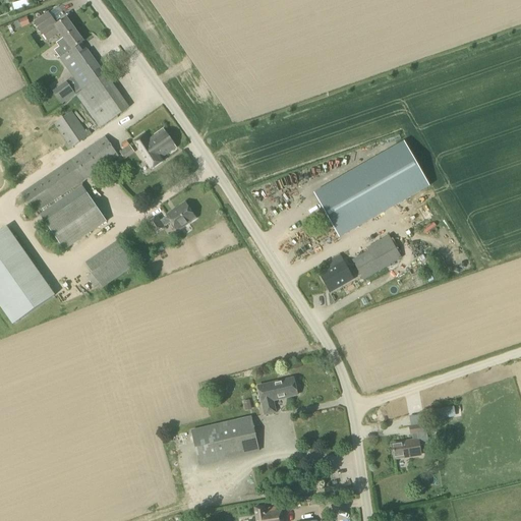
[(41,34),(56,23),(48,12),(33,23),(41,34)]
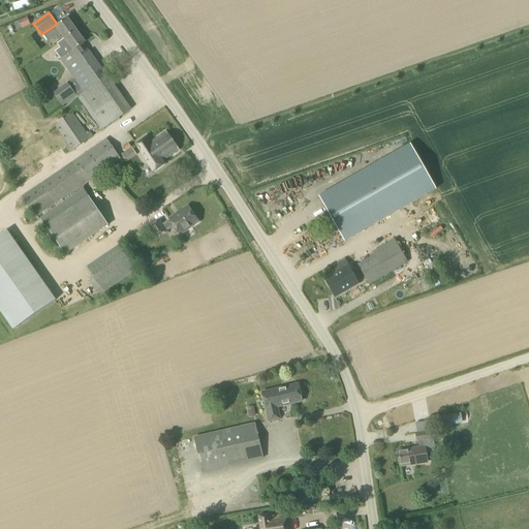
[(22,29),(30,26),(26,18),(19,21),(22,29)]
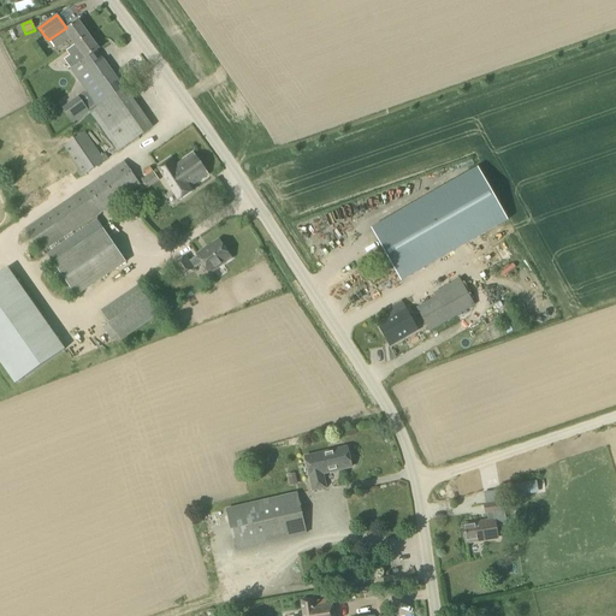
[(75,46),(88,36),(78,23),(65,31),(64,30),(49,40),(57,49),(70,40),(75,46)]
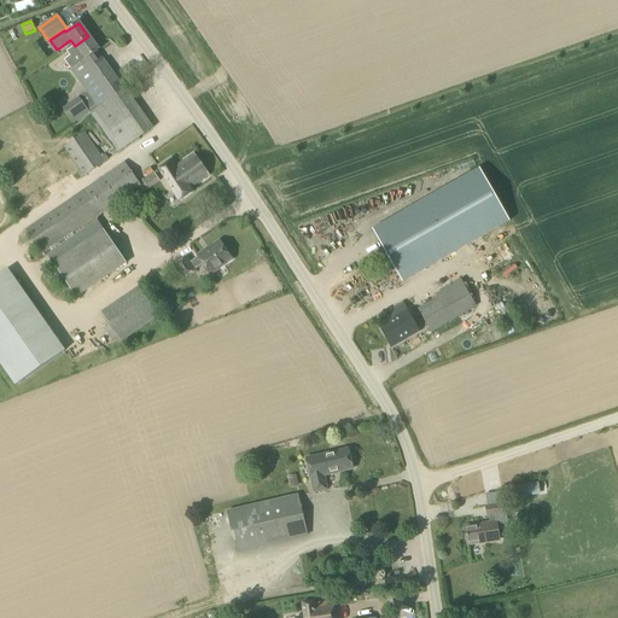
[(70,70),(98,108),(89,114),(118,153),(153,128),(126,88),(123,89),(97,51),(98,50),(88,36),(75,46),(66,52),(70,57),(64,60),(70,69),(70,70)]
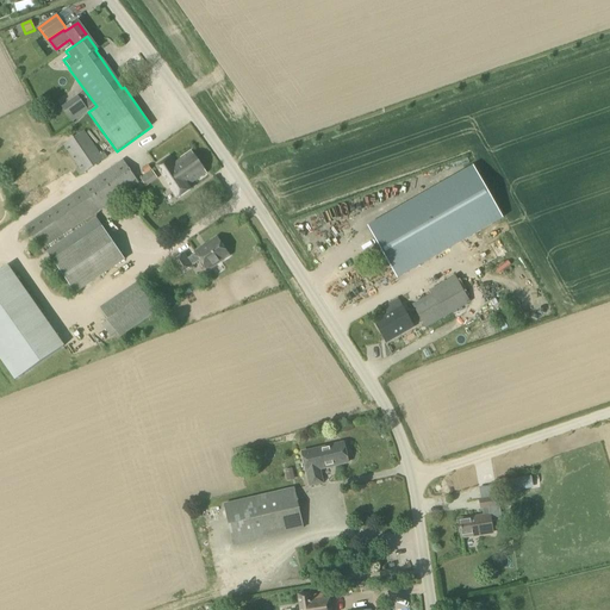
[(72,123),(88,112),(78,97),(61,107),(72,123)]
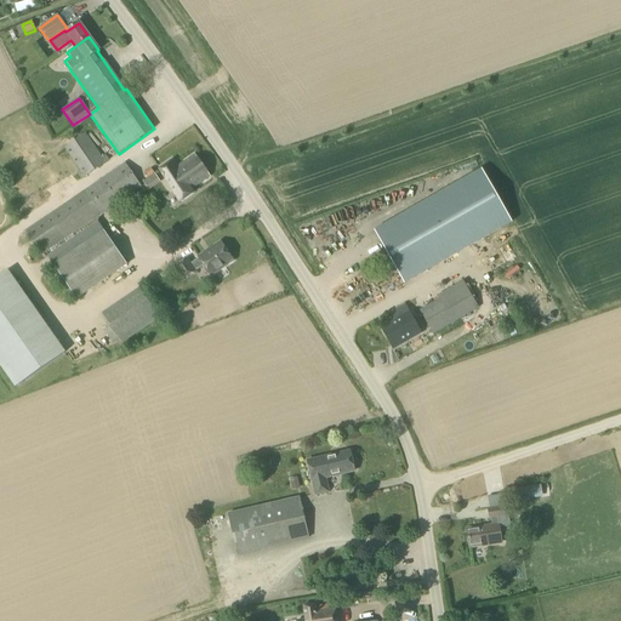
[(102,158),(85,134),(64,149),(61,152),(74,170),(77,167),(79,171),(77,174),(81,180),(109,160),(106,155),(102,158)]
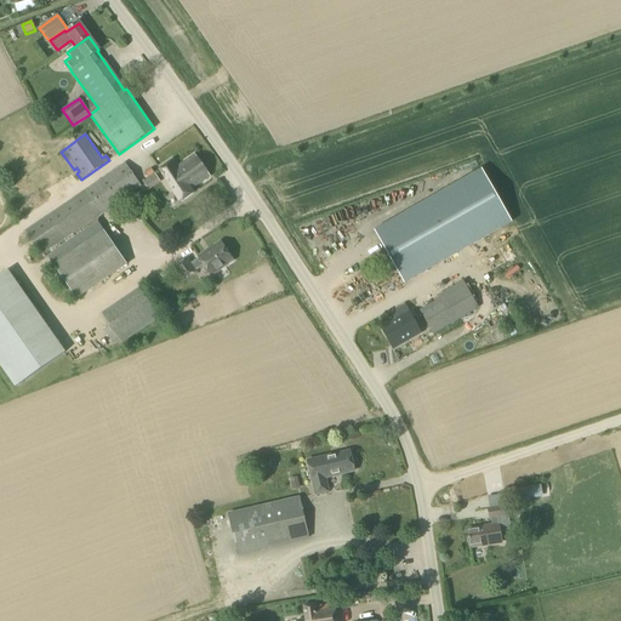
[(194,154),(175,167),(170,161),(158,170),(180,204),(195,193),(193,189),(211,177),(194,154)]
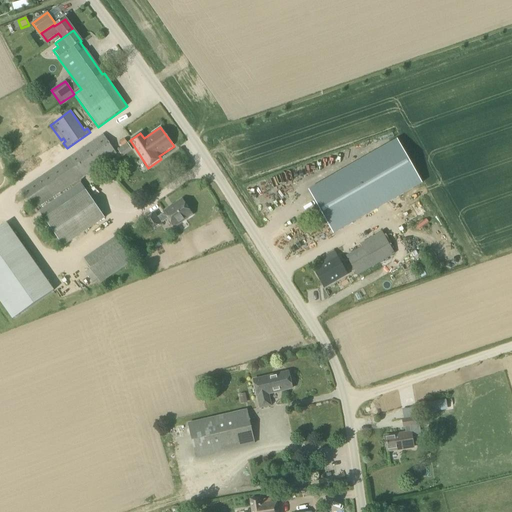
[(34,211),(116,154),(103,134),(20,191),(34,211)]
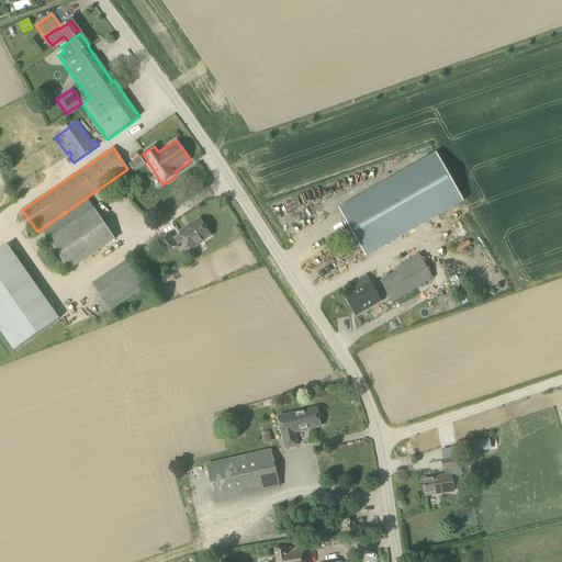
[(462,202),(436,154),(339,209),(367,257),(462,202)]
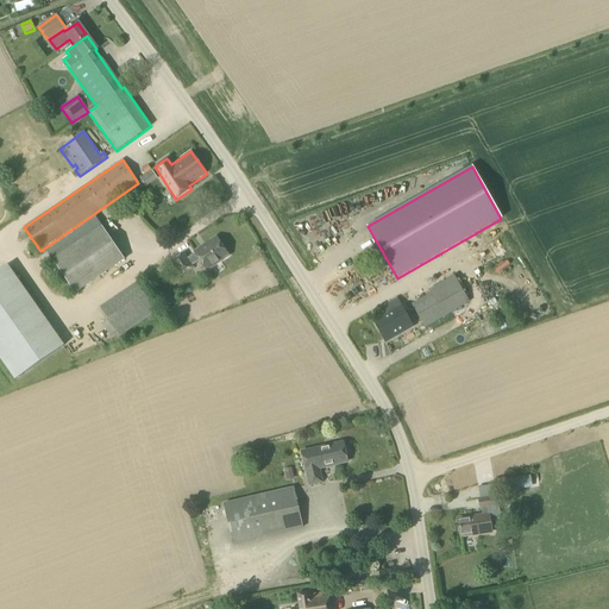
[(145,187),(157,179),(151,170),(139,179),(145,187)]
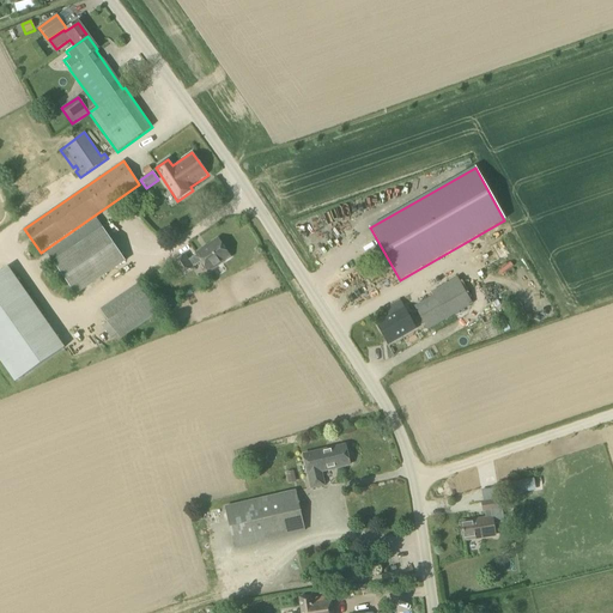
[(76,296),(126,261),(96,219),(47,254),(76,296)]
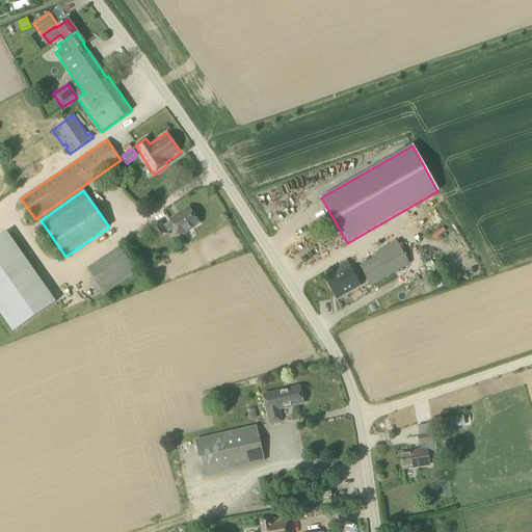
[(180,237),(198,223),(188,208),(169,220),(169,221),(163,227),(160,222),(148,231),(155,241),(174,228),(180,237)]
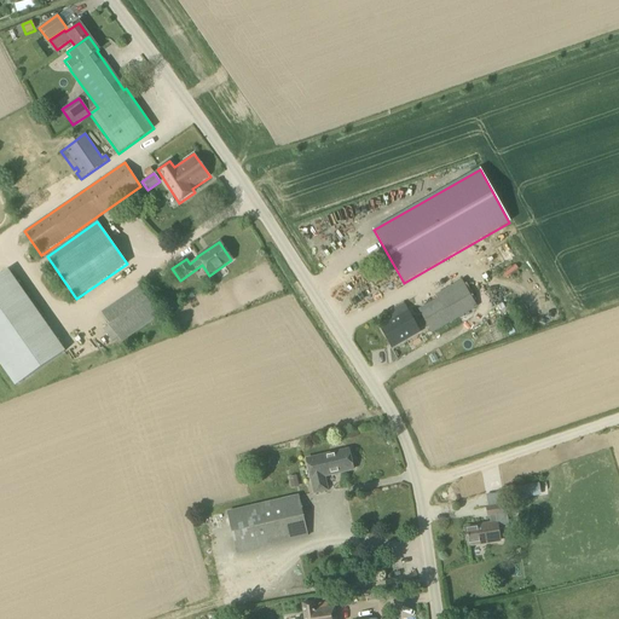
[(492,244),(484,248),(486,255),(495,252),(492,244)]
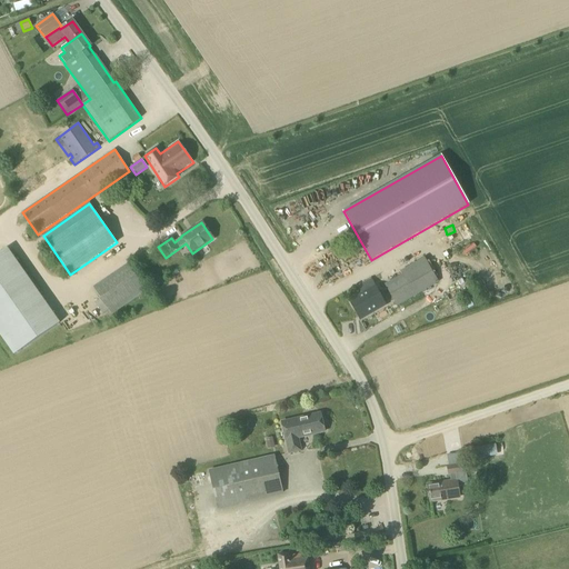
[(149,256),(157,250),(155,246),(146,251),(149,256)]
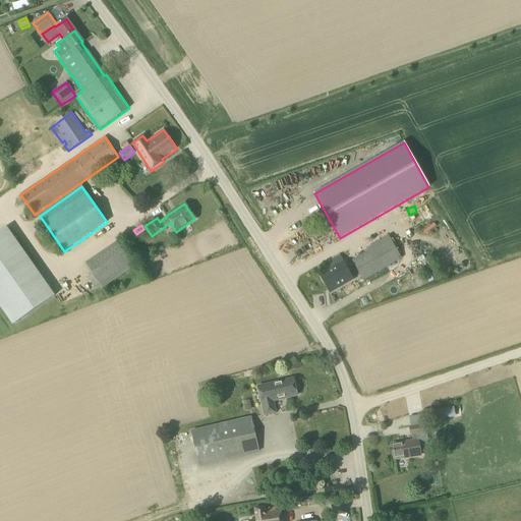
[(0,305),(14,326),(55,297),(8,230),(0,235),(0,305)]
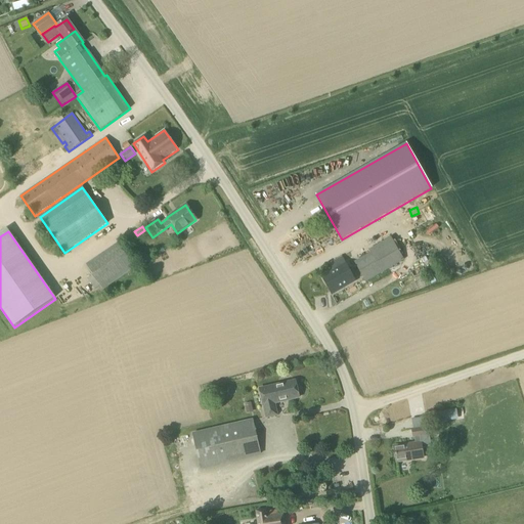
[(365,282),(403,260),(390,237),(367,251),(369,254),(353,263),(365,282)]
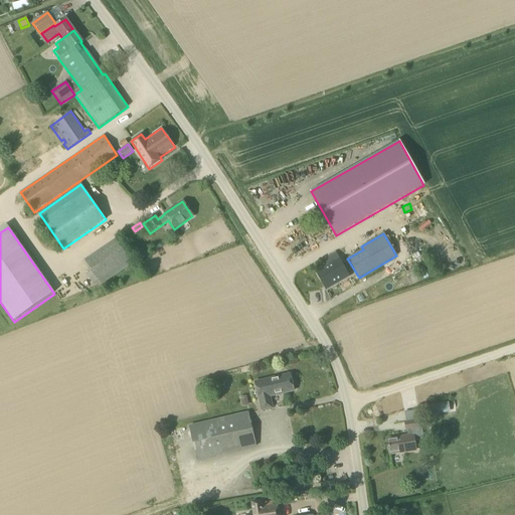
[(101,286),(134,263),(118,239),(84,263),(91,271),(86,275),(93,285),(98,282),(101,286)]
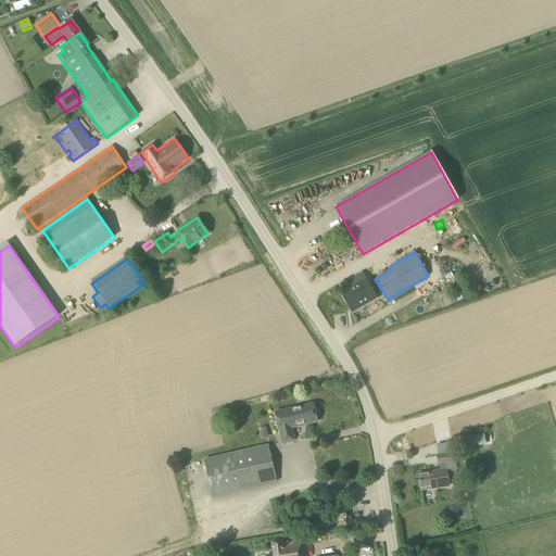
[(352,313),(376,299),(362,274),(351,280),(354,287),(341,294),(352,313)]
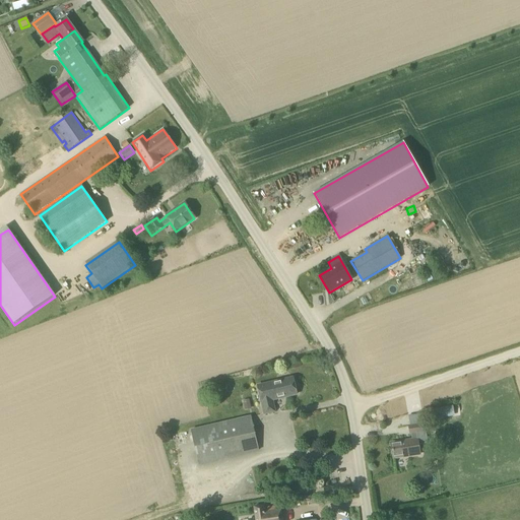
[(428,282),(433,280),(427,268),(421,271),(428,282)]
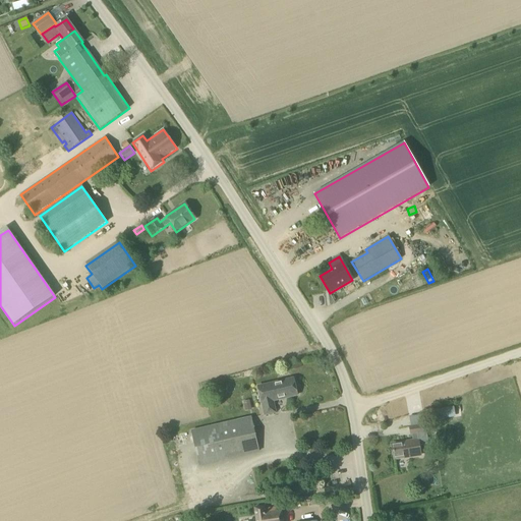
[(275,412),(272,401),(297,395),(293,379),(257,387),(262,403),(265,414),(275,412)]
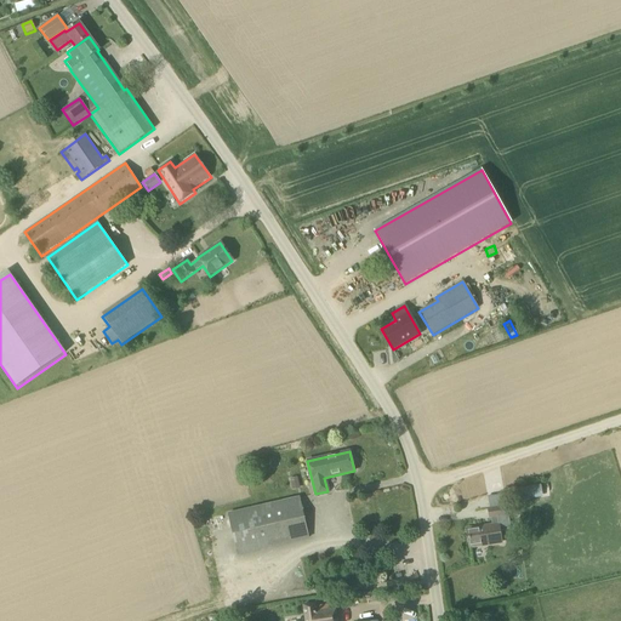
[(520,501),(542,497),(540,485),(518,489),(520,501)]
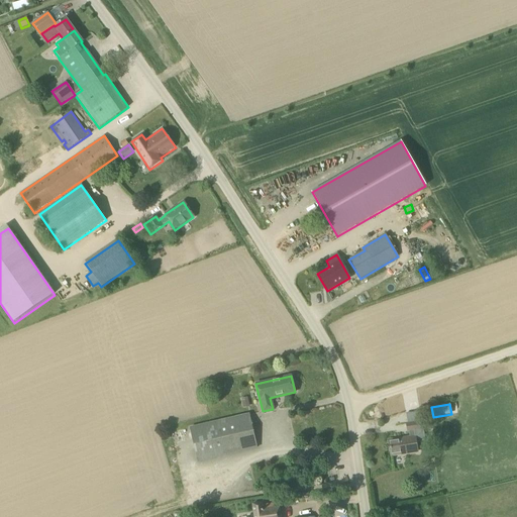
[(421,420),(419,410),(408,412),(409,421),(421,420)]
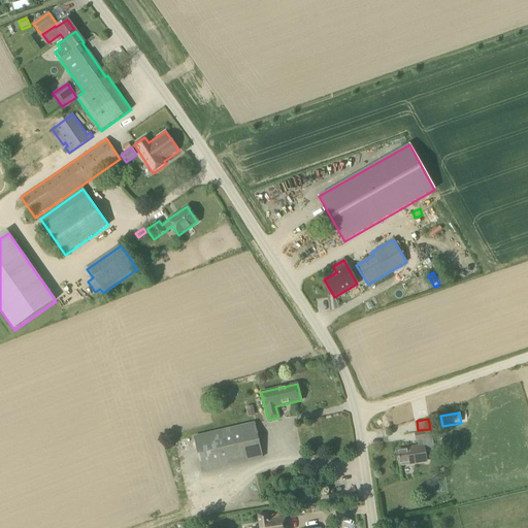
[(201,472),(263,458),(255,422),(193,436),(201,472)]
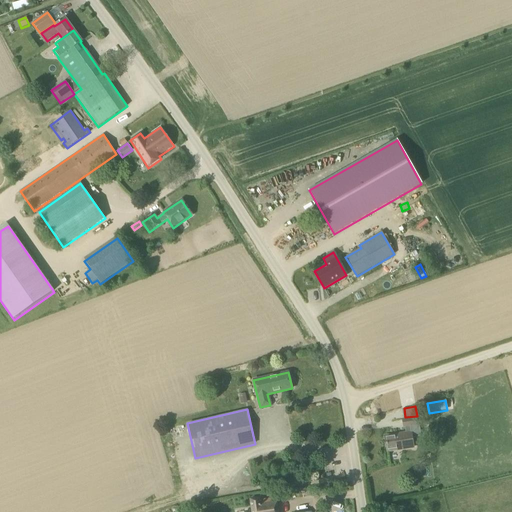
[(413,448),(410,427),(419,426),(418,417),(403,419),(404,428),(405,428),(406,433),(385,437),(388,452),(413,448)]
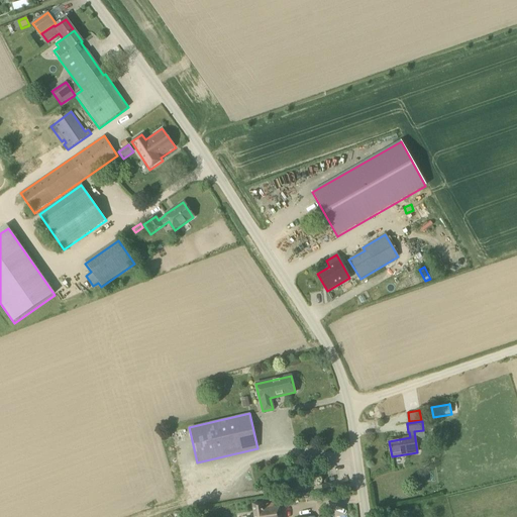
[(280,516),(278,503),(266,505),(266,503),(252,505),(253,516),(280,516)]
